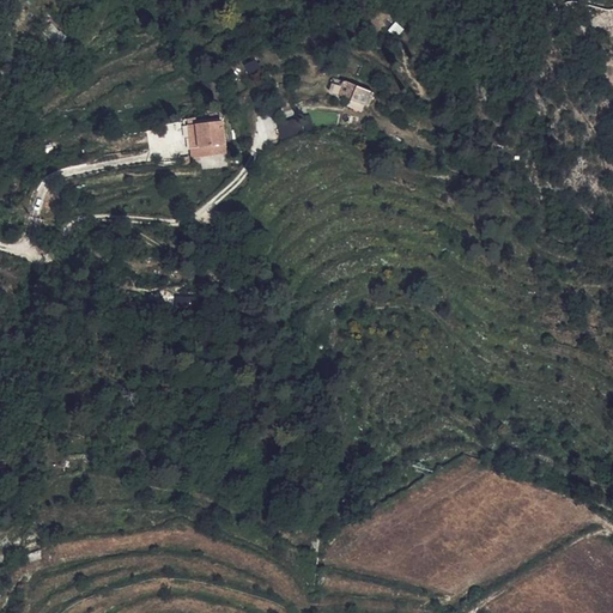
[(398,37),(404,29),(394,22),(388,30),(398,37)]
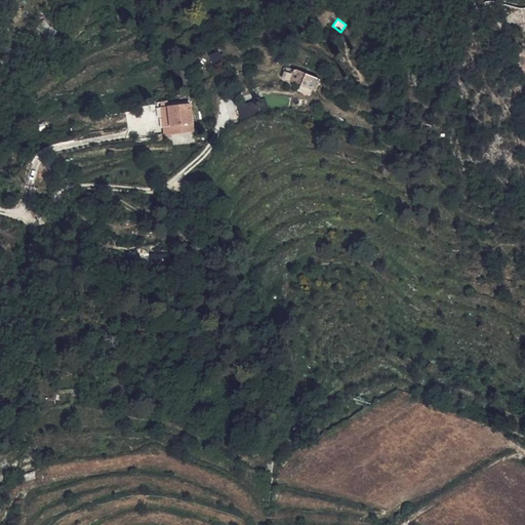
[(285,64),(280,73),(297,82),(303,73),(285,64)]
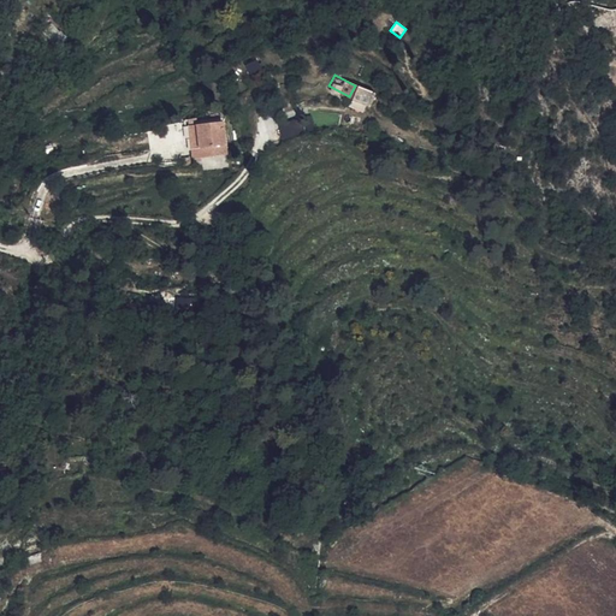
[(361,102),(367,90),(355,86),(349,96),(361,102)]
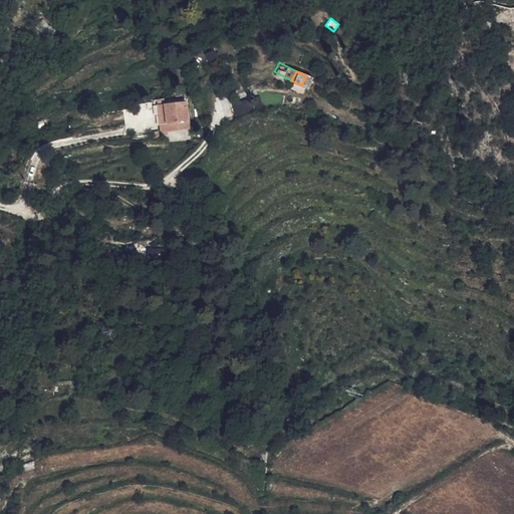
[(307,89),(313,79),(306,75),(301,85),(307,89)]
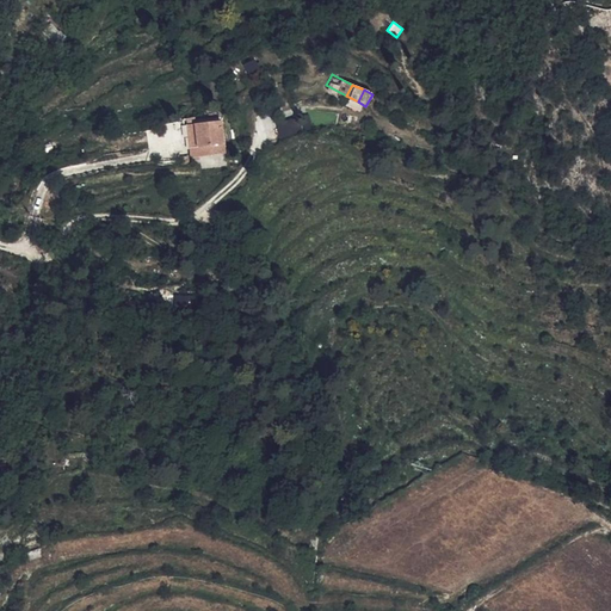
[(275,123),(279,137),(303,130),(298,116),(275,123)]
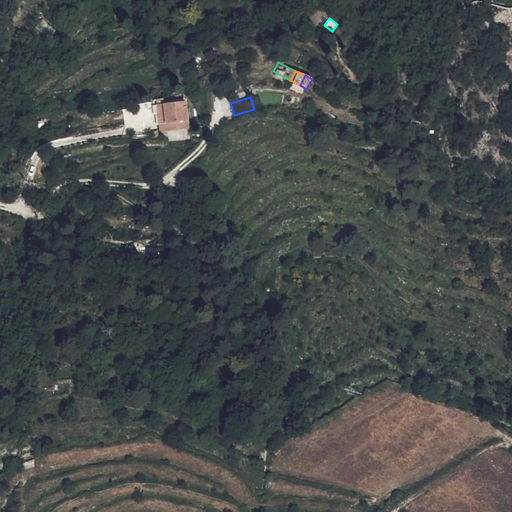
[(162,104),(165,122),(159,123),(161,132),(189,126),(183,101),(162,104)]
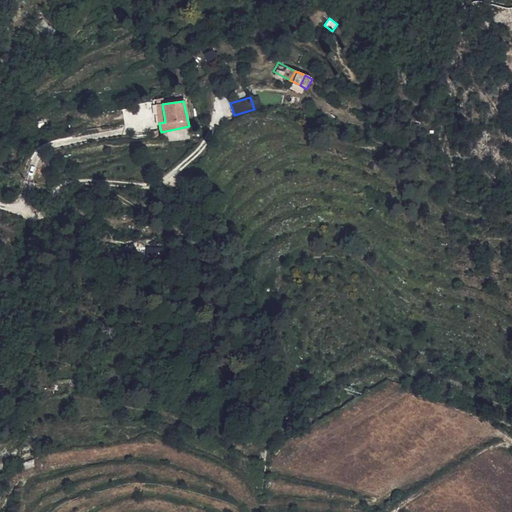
[(155,106),(159,123),(165,122),(162,104),(155,106)]
